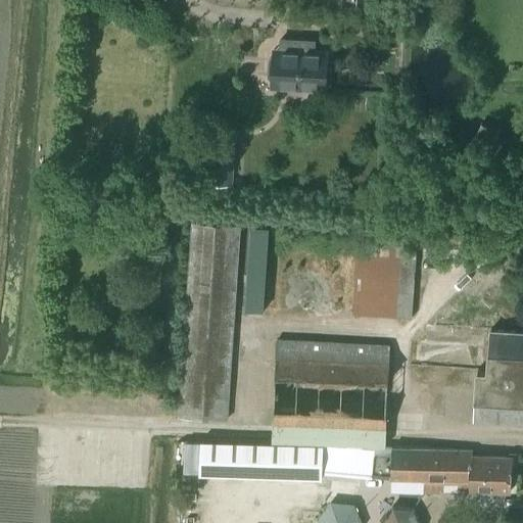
[(281,40),(280,49),(273,49),(272,57),(269,59),(269,77),(273,82),(278,82),(278,88),(325,91),(327,52),(310,51),(311,41),(281,40)]
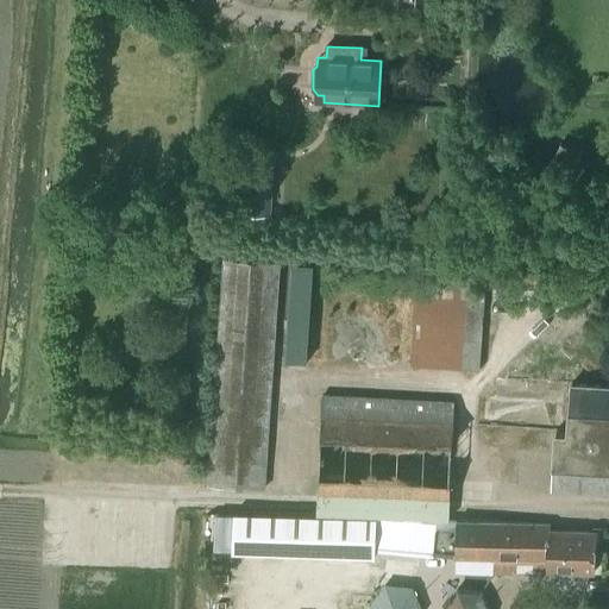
[(560,142),(552,163),(573,173),(583,151),(560,142)]
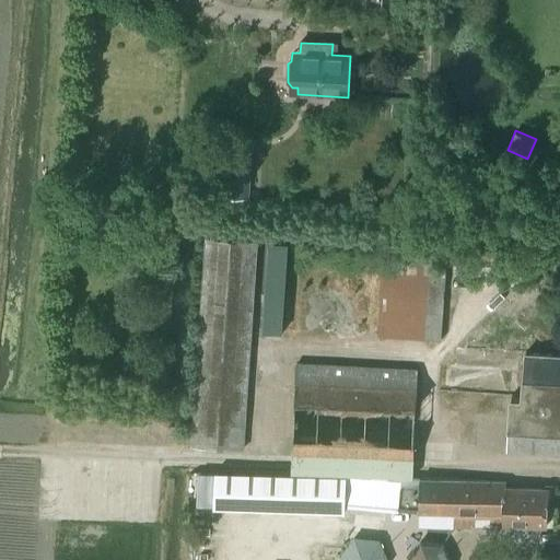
[(226,152),(223,196),(246,197),(248,153),(226,152)]
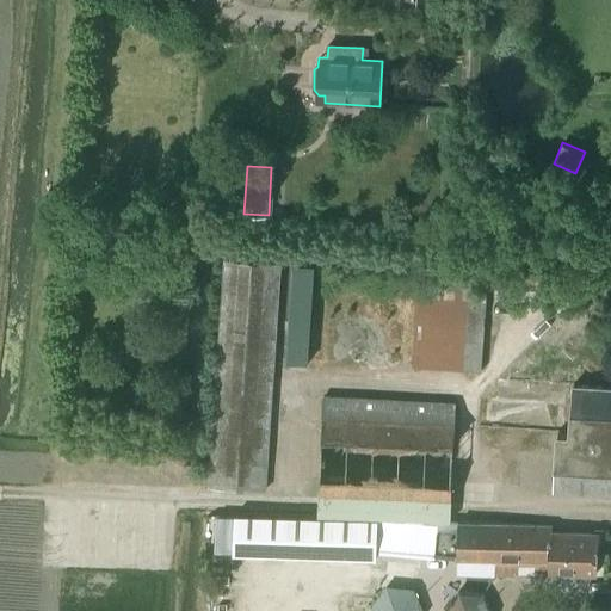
[(264,491),(279,263),(224,259),(209,487),(264,491)]
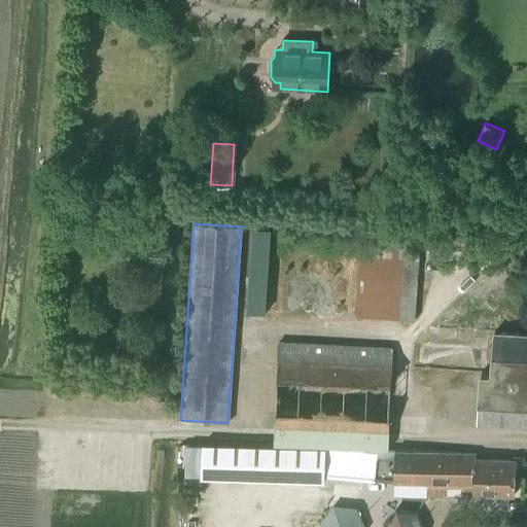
[(266,314),(272,229),(251,226),(246,312),(266,314)]
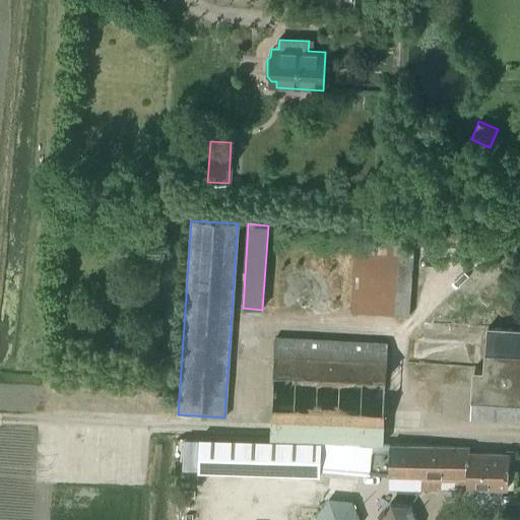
[(356,242),(350,312),(410,316),(414,244),(356,242)]
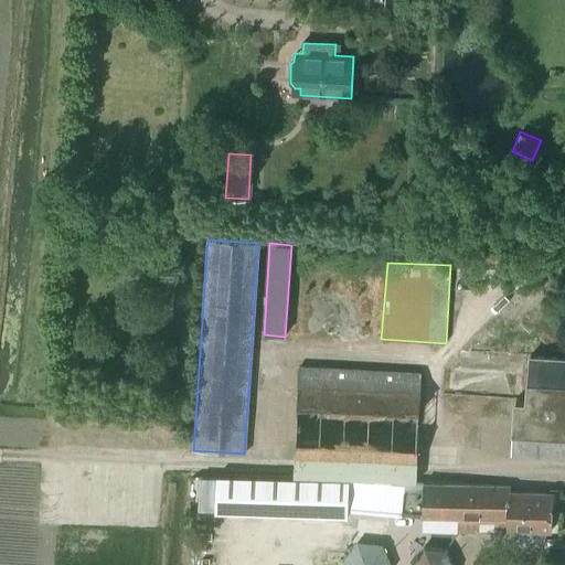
[(564,358),(530,355),(528,400),(516,400),(512,452),(564,456),(564,358)]
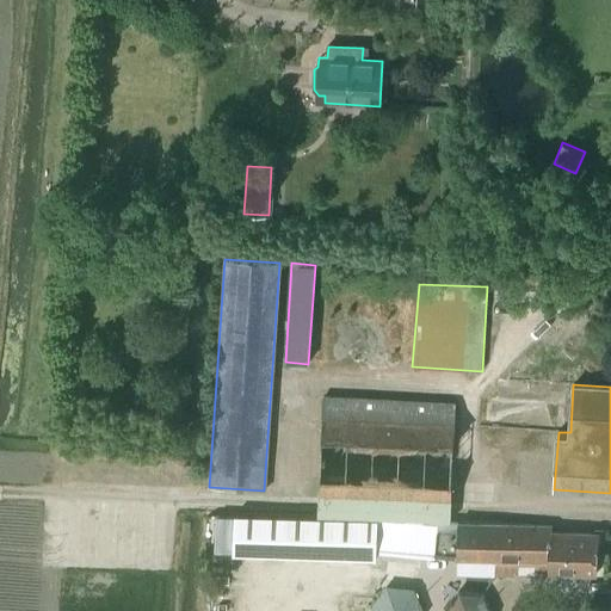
[(450,504),(454,405),(323,397),(319,498),(450,504)]
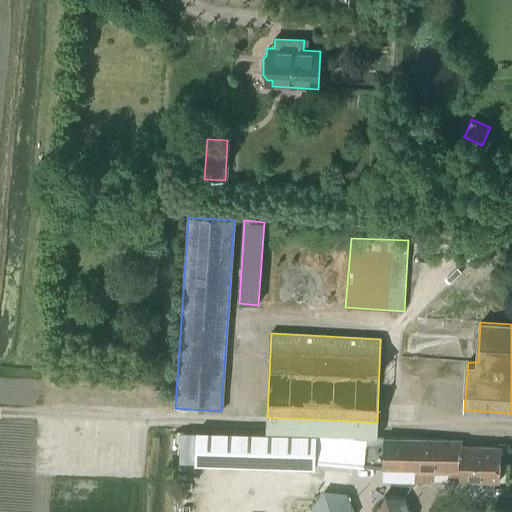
[(180,431),(179,459),(195,459),(196,432),(180,431)]
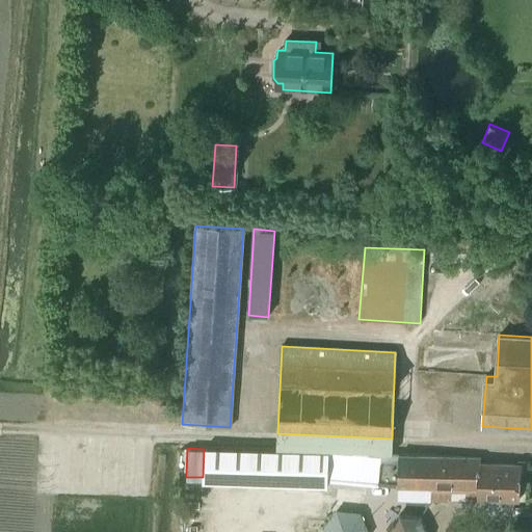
[(203,477),(203,482),(327,486),(328,480),(328,452),(204,449),(203,477)]
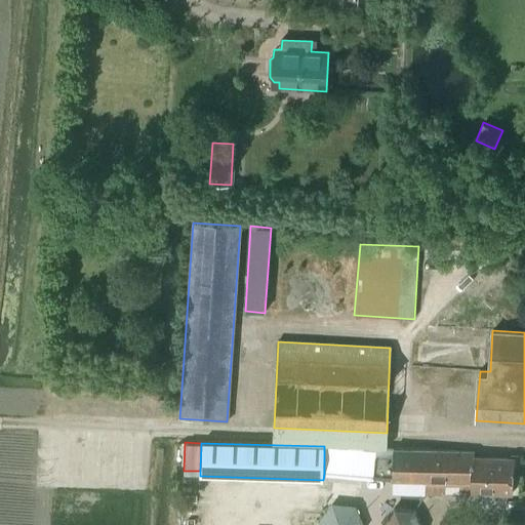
[(324,446),(324,474),(392,480),(393,449),(324,446)]
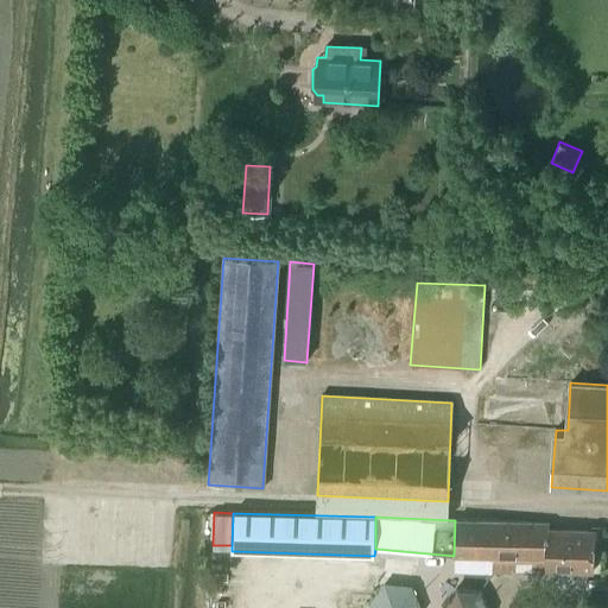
[(454,556),(480,557),(546,559),(546,570),(593,572),(595,532),(549,530),(549,524),(482,521),(455,520),(454,556)]
